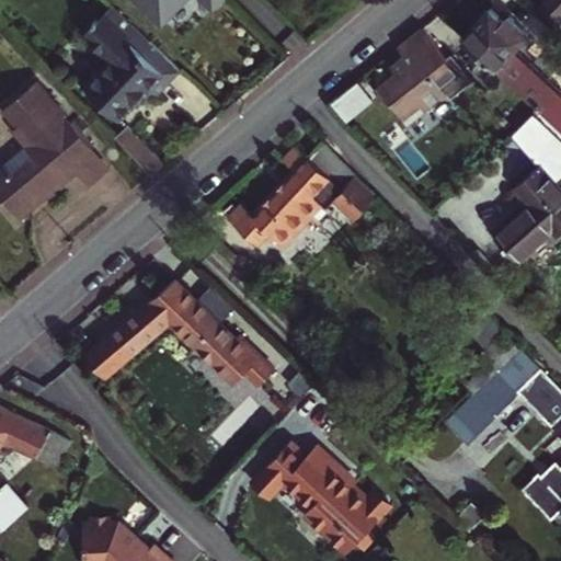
[(145,0),(151,7),(155,3),(168,16),(182,0),(212,0),(218,6),(222,0),(145,0)]
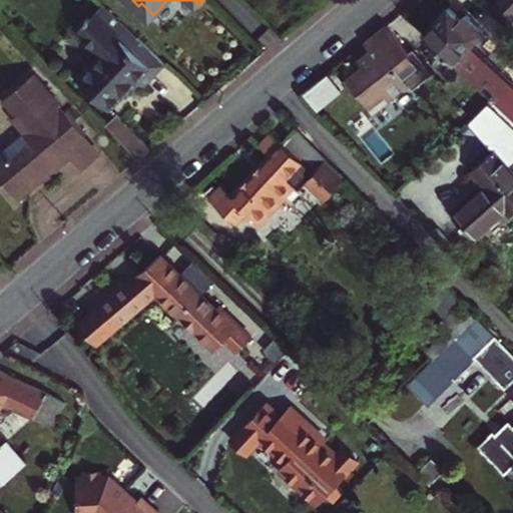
[(103,18),(110,11),(103,5),(96,12),(103,18)]
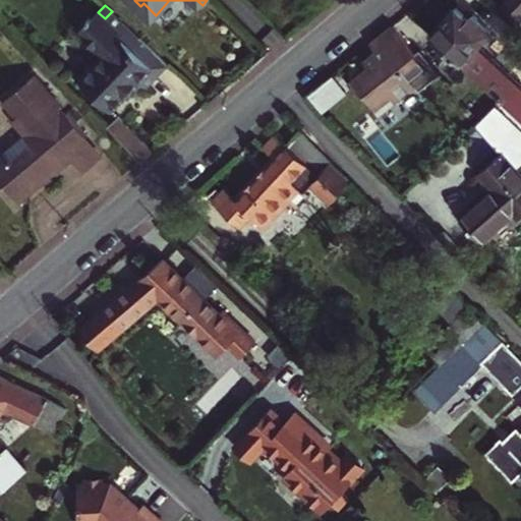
[(456,8),(430,35),(503,103),(520,84),(478,44),(491,30),(475,14),(470,20),(456,8)]
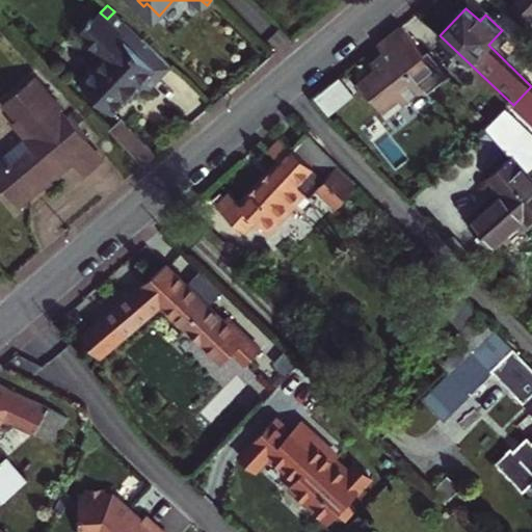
[(94,12),(81,25),(84,29),(82,31),(108,57),(84,82),(113,112),(129,96),(143,81),(152,88),(173,67),(142,36),(141,37),(114,11),(107,19),(100,12),(97,17),(94,12)]
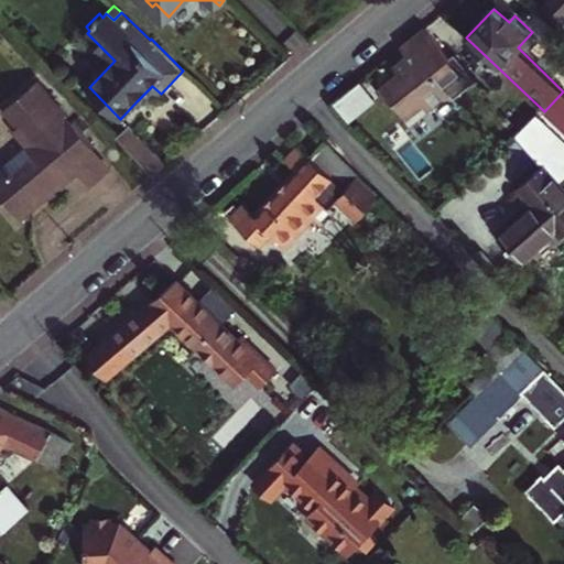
[(425,118),(447,99),(430,78),(446,65),(422,35),(412,43),(396,56),(403,66),(390,77),(394,82),(373,99),(386,114),(390,109),(403,125),(420,111),(425,118)]
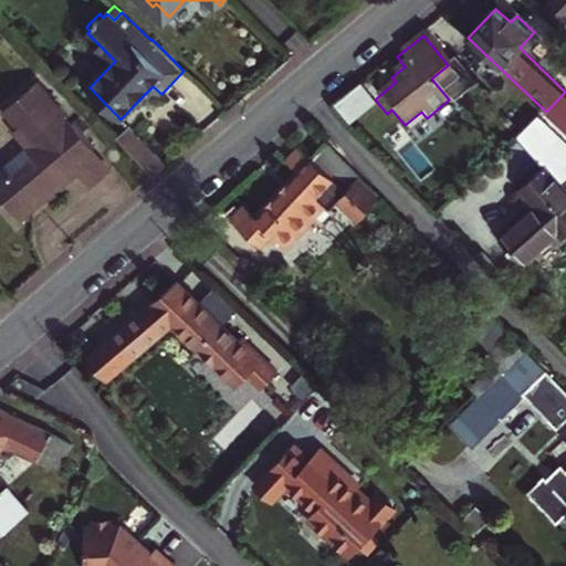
[(13,132),(29,148),(37,156),(13,178),(6,170),(0,175),(0,195),(16,212),(21,208),(30,217),(60,189),(55,185),(75,167),(97,147),(74,122),(69,126),(53,112),(60,106),(37,81),(2,112),(18,127),(13,132)]
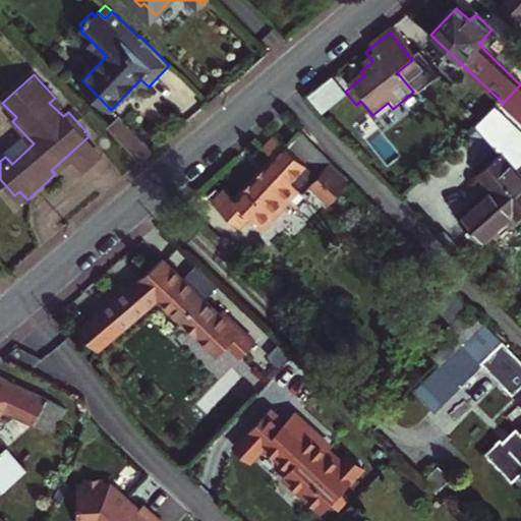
[(149,87),(140,79),(126,94),(134,102),(149,87)]
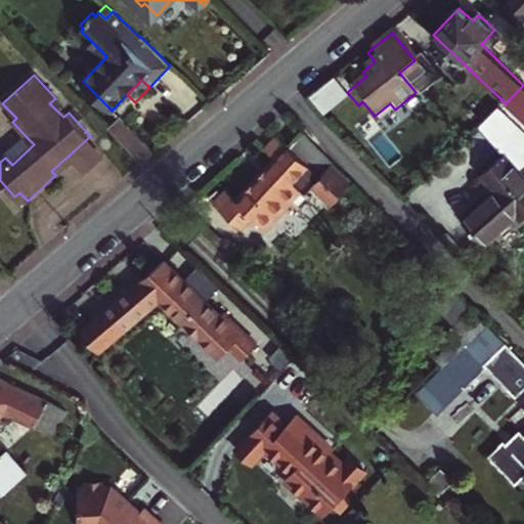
[(506,103),(523,121),(523,84),(523,85),(506,103)]
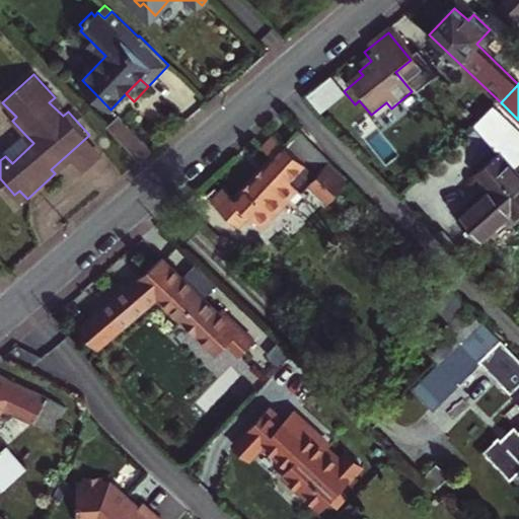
[(68,112),(55,97),(49,102),(63,116),(68,112)]
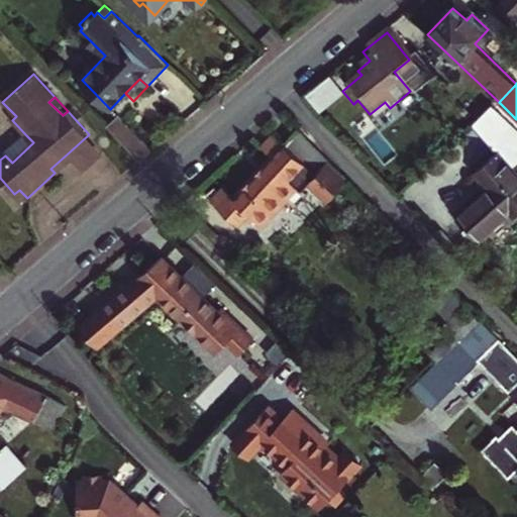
[(494,104),(472,127),(498,154),(500,157),(516,140),(516,129),(495,108),(494,104)]
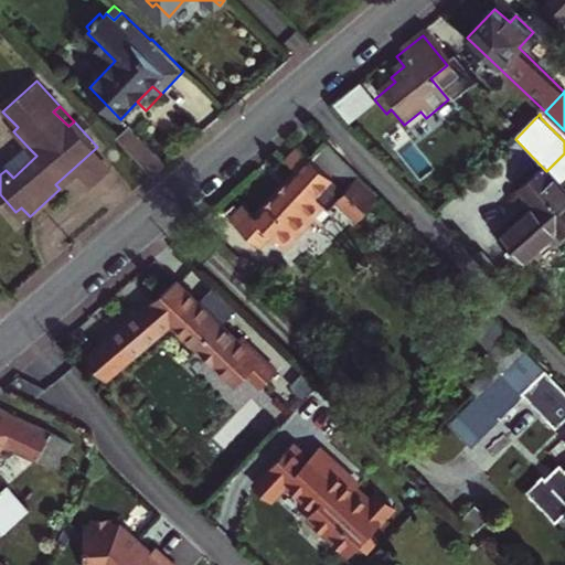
[(115,140),(117,142),(128,153),(150,177),(163,164),(128,128),(115,140)]
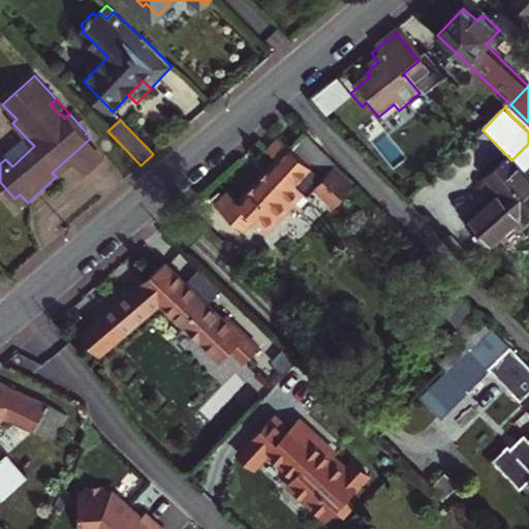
[(241,231),(255,218),(269,230),(306,191),(325,211),(342,193),(338,189),(346,181),(303,135),(290,149),(280,141),(268,153),(278,162),(239,204),(228,194),(216,207),(241,231)]
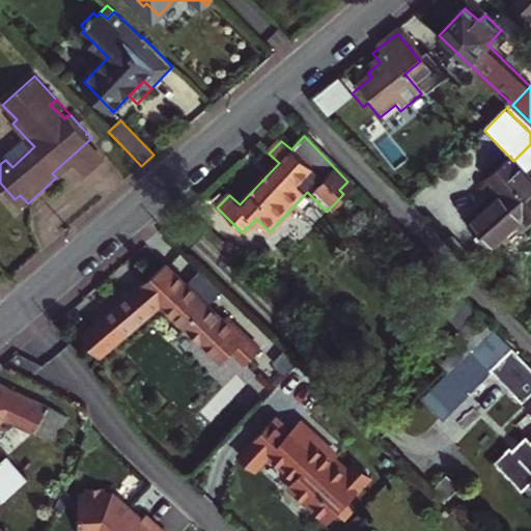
[(107,155),(91,138),(71,157),(86,173),(107,155)]
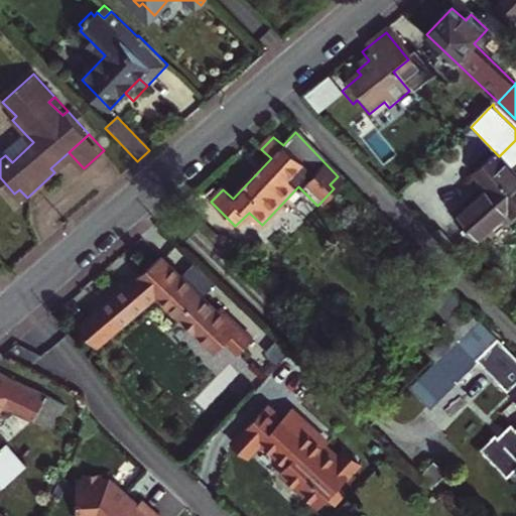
[(33,142),(26,135),(5,155),(12,162),(33,142)]
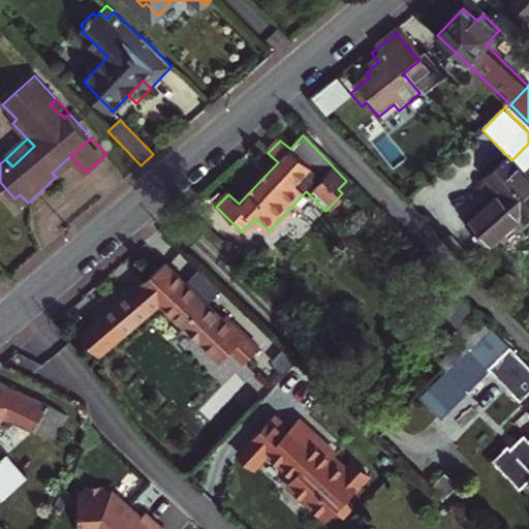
[(509,158),(487,178),(502,195),(470,224),(492,250),(525,220),(528,225),(528,224),(528,177),(527,176),(528,174),(528,144),(511,160),(509,158)]
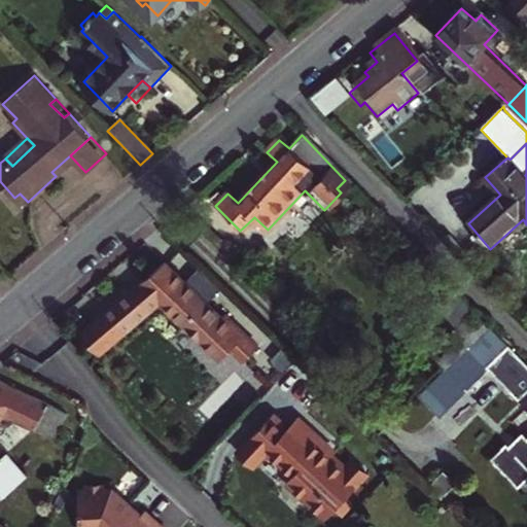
[(20,194),(14,198),(23,206),(28,202),(20,194)]
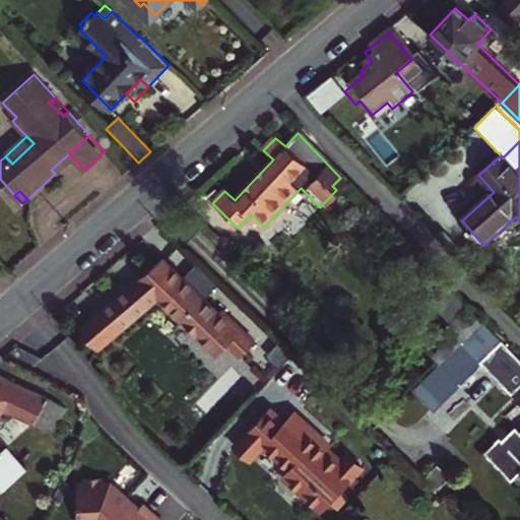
[(221,314),(165,258),(103,311),(120,332),(160,298),(219,354),(230,344),(242,358),(257,342),(224,311),(221,314)]
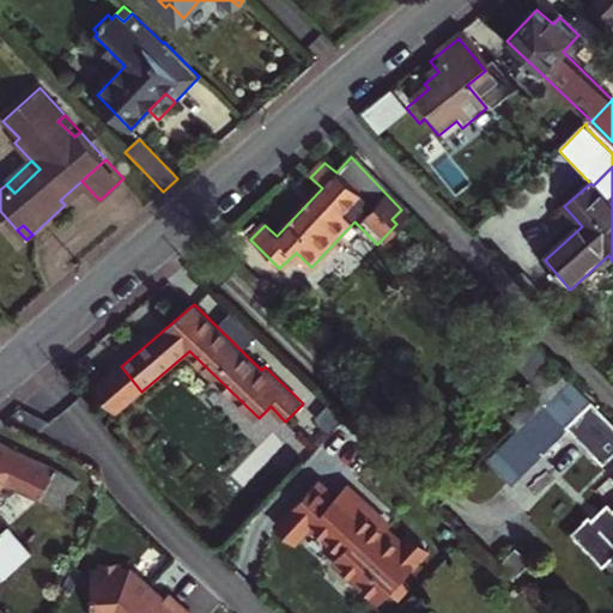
[(548,363),(544,369),(560,386),(565,381),(548,363)]
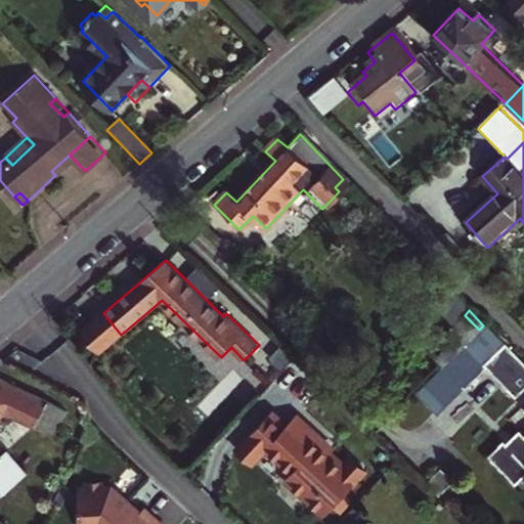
[(103,313),(82,331),(100,352),(121,335),(103,313)]
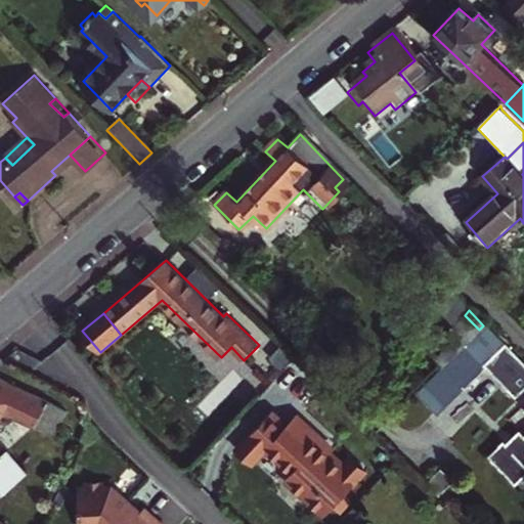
[(445,334),(460,348),(479,330),(465,315),(445,334)]
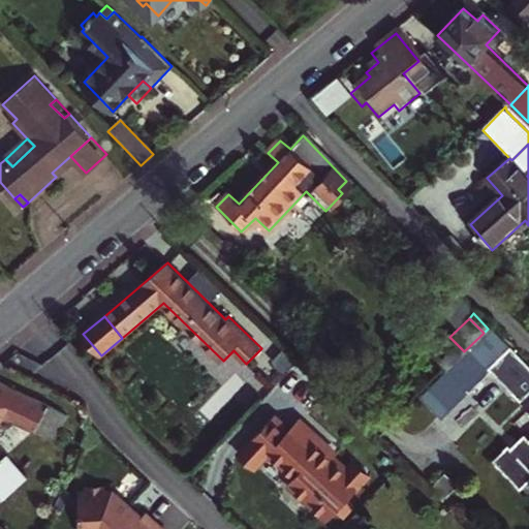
[(498,355),(484,369),(516,402),(528,389),(528,370),(506,347),(498,355)]
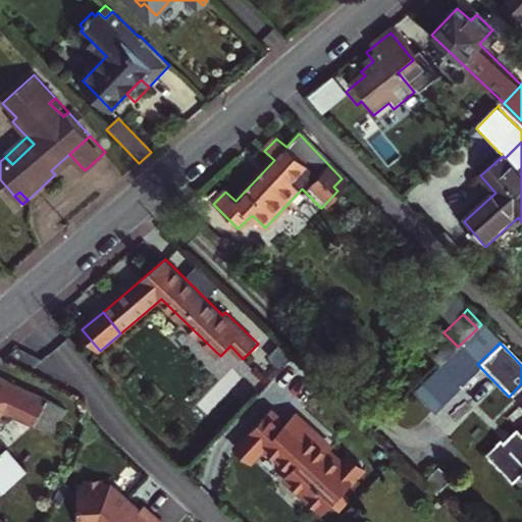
[(0,454),(0,414),(6,410),(56,432),(67,409),(0,377),(0,486),(5,491),(28,469),(8,447),(0,454)]
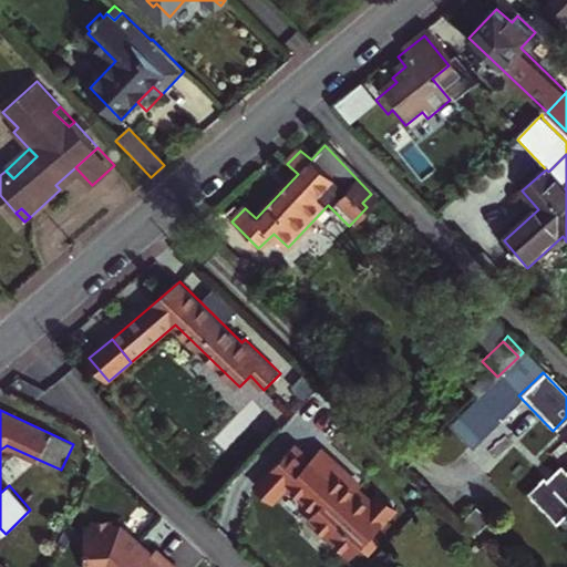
[(566,440),(562,445),(566,450),(566,468),(564,472),(558,466),(544,480),(540,476),(524,493),(553,523),(566,508),(566,440)]
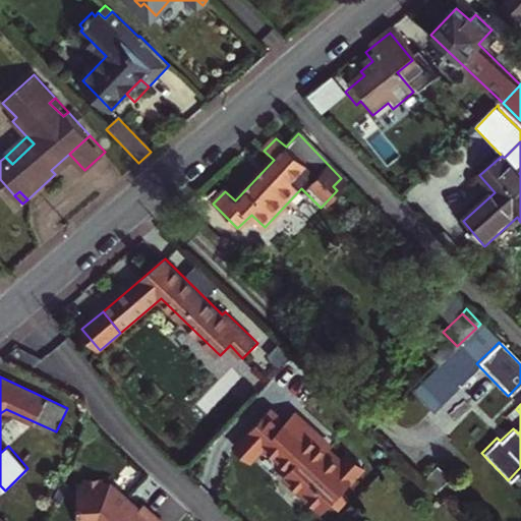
[(271,409),(249,433),(264,447),(265,446),(290,469),(285,475),(311,500),(314,496),(328,508),(364,467),(349,454),(342,462),(320,442),(324,438),(313,428),(304,439),(271,409)]
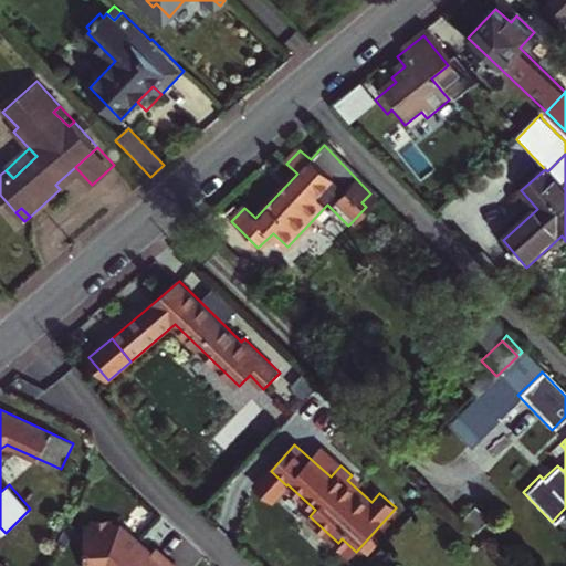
[(320,447),(310,458),(331,477),(341,465),(320,447)]
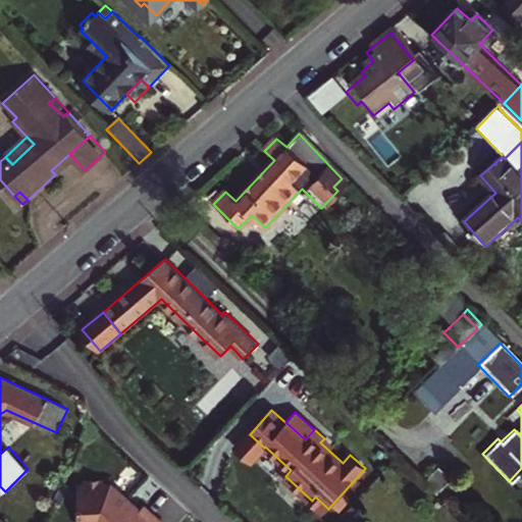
[(238,448),(252,461),(264,448),(250,434),(238,448)]
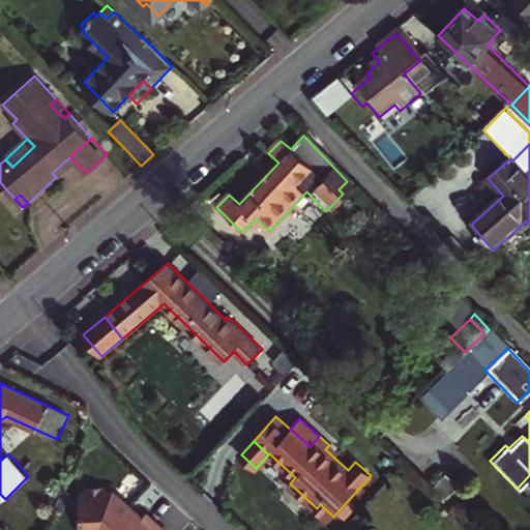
[(0,461),(8,453),(0,443),(0,461)]
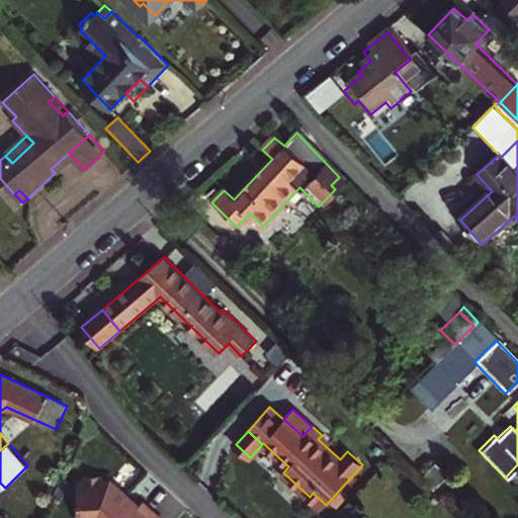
[(84,483),(79,484),(80,517),(160,517),(143,502),(139,507),(111,482),(105,483),(105,477),(84,478),(84,483)]
